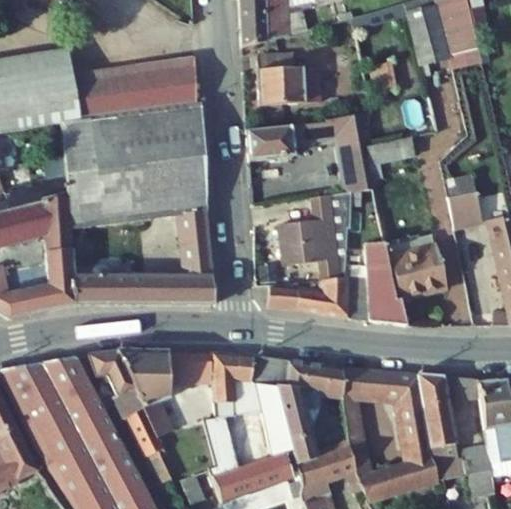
[(290,33),(289,5),(288,0),(237,0),(242,45),(290,33)]
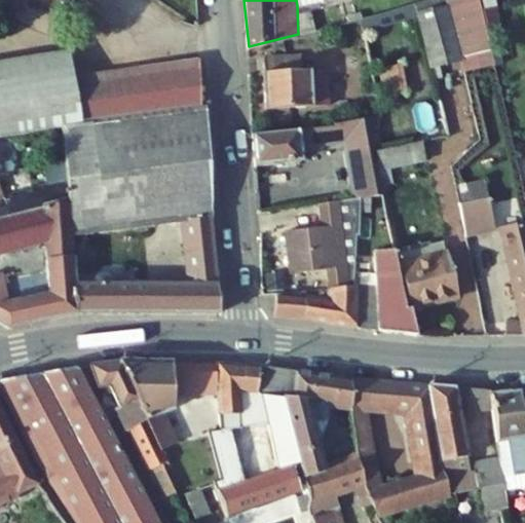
[(432,64),(462,55),(448,0),(419,0),(416,1),(419,15),(430,60),(432,64)]
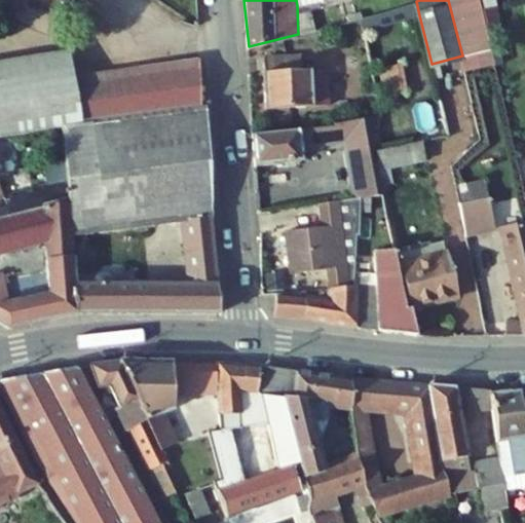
[(363,17),(380,113),(386,113),(423,105),(419,81),(388,86),(377,28),(419,15),(416,1),(363,17)]
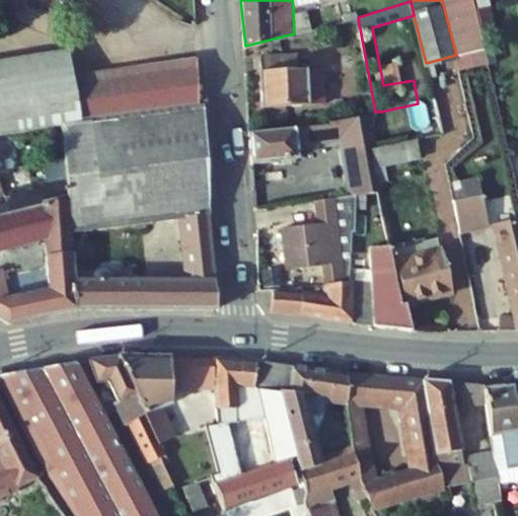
[(0,133),(63,123),(82,120),(74,73),(70,47),(0,58),(0,133)]
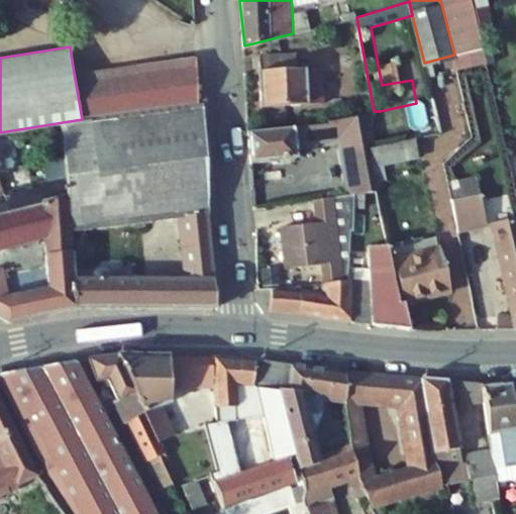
[(263,105),(325,102),(323,66),(298,67),(298,52),(260,54),(263,105)]
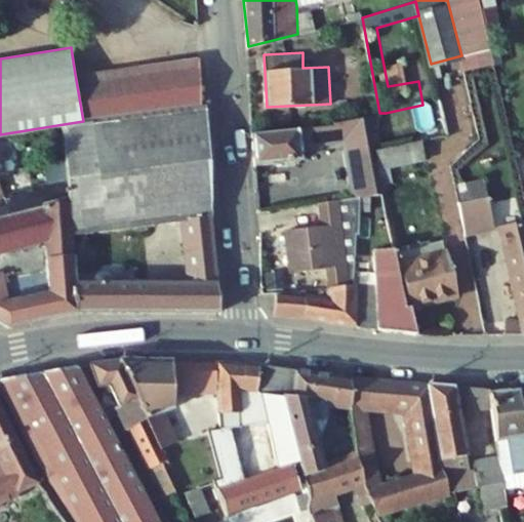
[(201,56),(75,74),(83,121),(202,104),(201,56)]
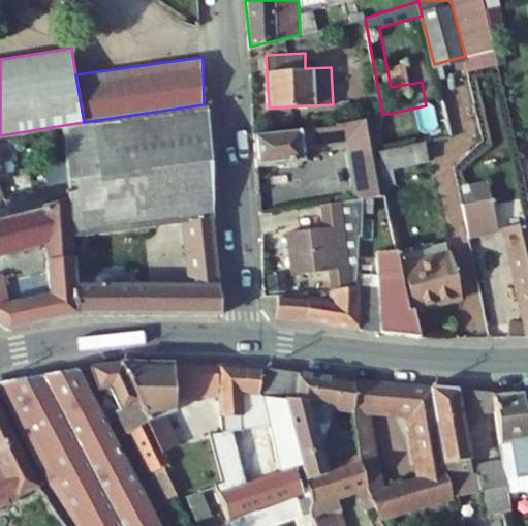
[(437,78),(434,64),(433,60),(424,62),(425,81),(437,78)]
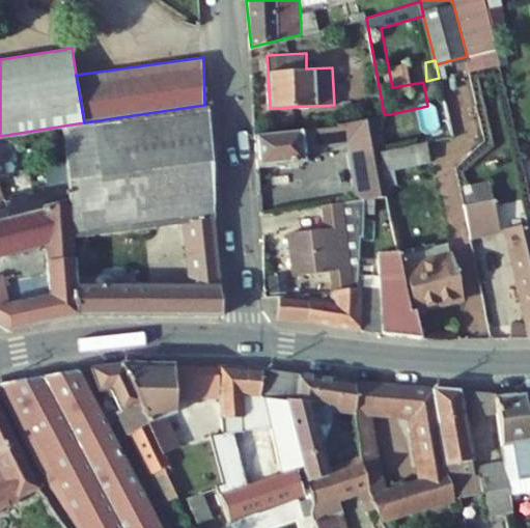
[(447,75),(439,78),(446,100),(450,119),(458,117),(447,75)]
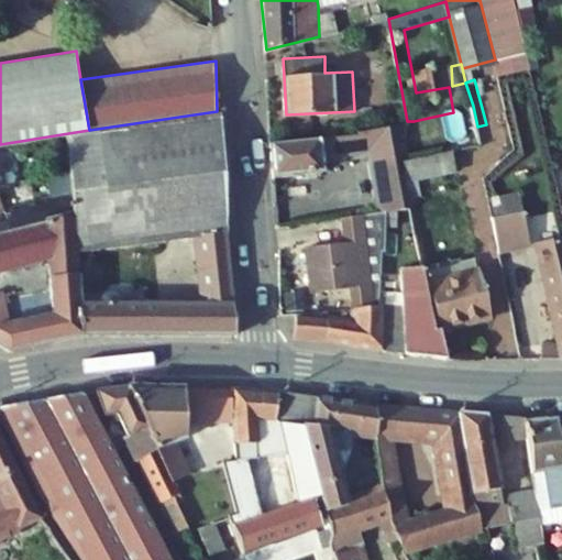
[(452,86),(459,109),(473,106),(465,83),(452,86)]
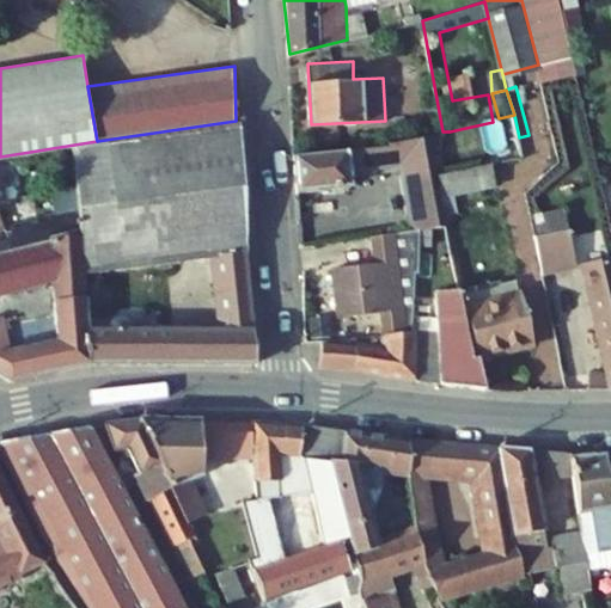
[(242,121),(236,121),(97,141),(74,145),(79,207),(81,232),(85,272),(122,268),(130,330),(87,330),(90,363),(257,364),(246,251),(242,121)]
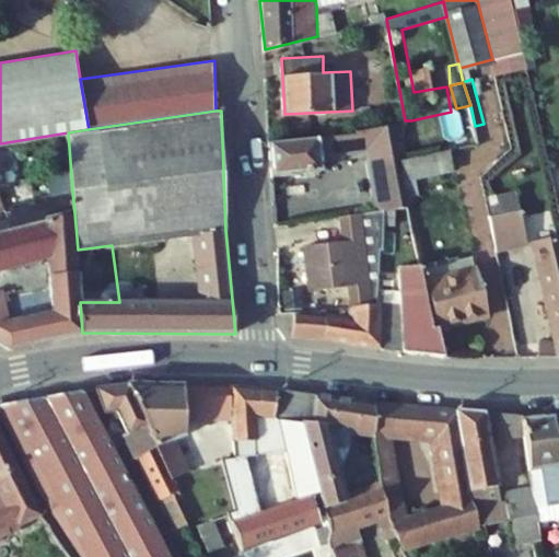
[(405,120),(338,135),(269,141),(272,175),(323,170),(322,157),(365,152),(368,164),(376,210),(385,208),(410,205),(405,180),(400,158),(397,138),(407,136),(405,130),(412,128),(411,120),(405,120)]
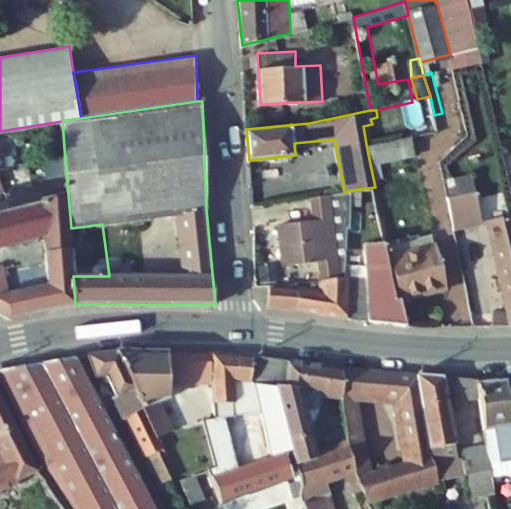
[(370,164),(415,155),(411,135),(366,144),(370,164)]
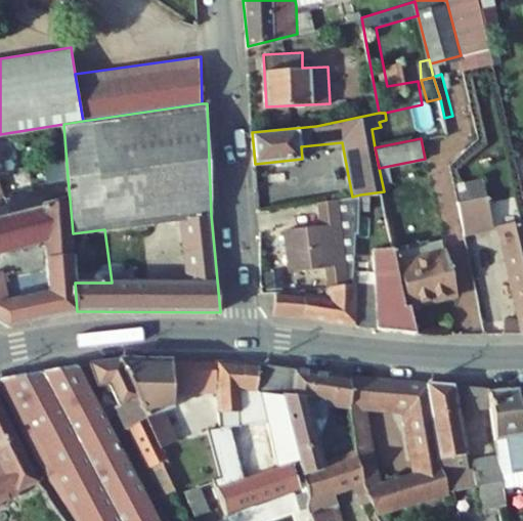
[(342,142),(301,146),(302,159),(344,154),(342,142)]
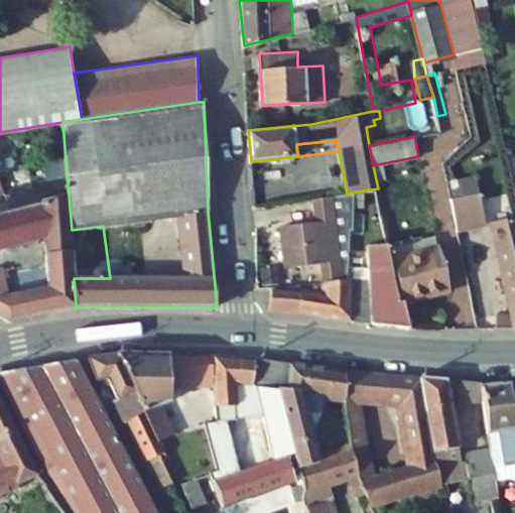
[(0,172),(9,170),(0,143),(0,172)]
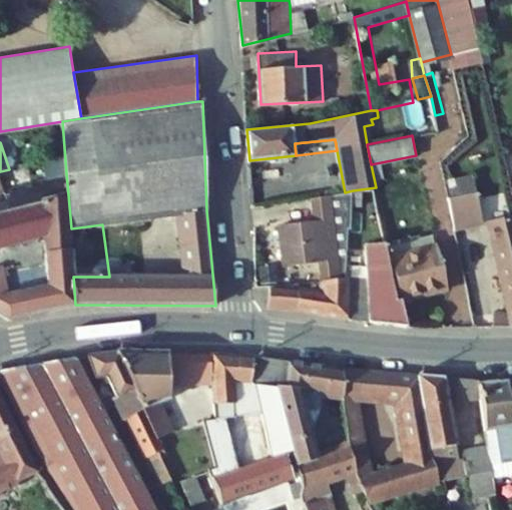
[(66,173),(2,190),(0,182),(0,212),(68,194),(66,173)]
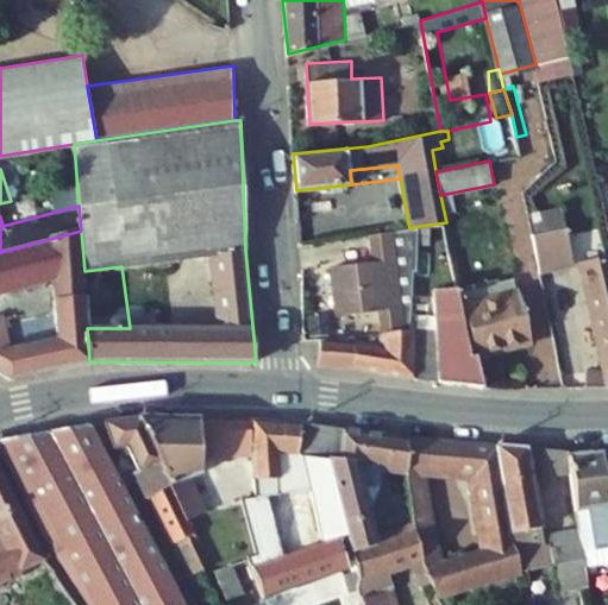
[(562,208),(530,215),(533,234),(566,227),(562,208)]
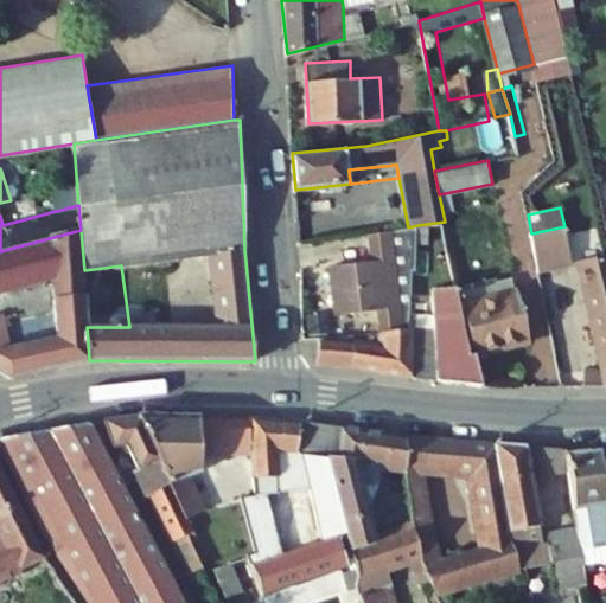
[(408,327),(409,310),(413,269),(415,269),(418,225),(408,228),(369,233),(370,260),(329,264),(335,314),(377,308),(378,331),(408,327)]
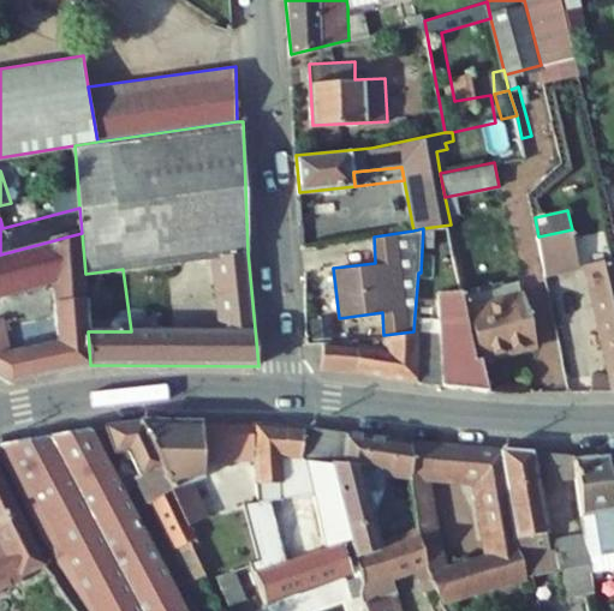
[(579,265),(572,229),(538,237),(546,273),(579,265)]
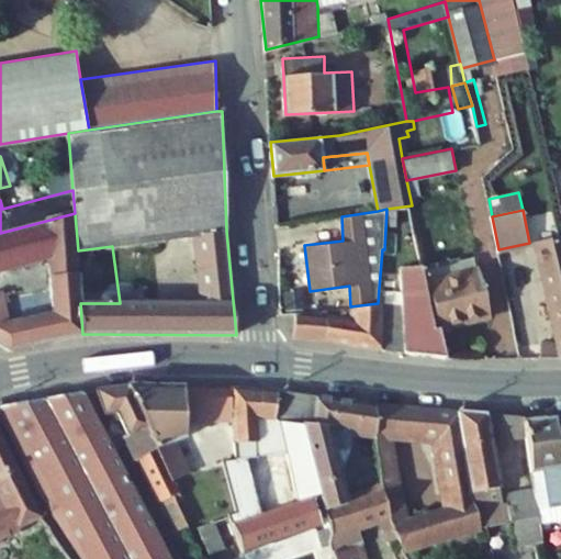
[(0,268),(21,260),(27,278),(25,279),(30,289),(18,292),(19,298),(0,303),(0,343),(11,349),(82,334),(80,303),(78,250),(75,213),(0,233),(0,268)]
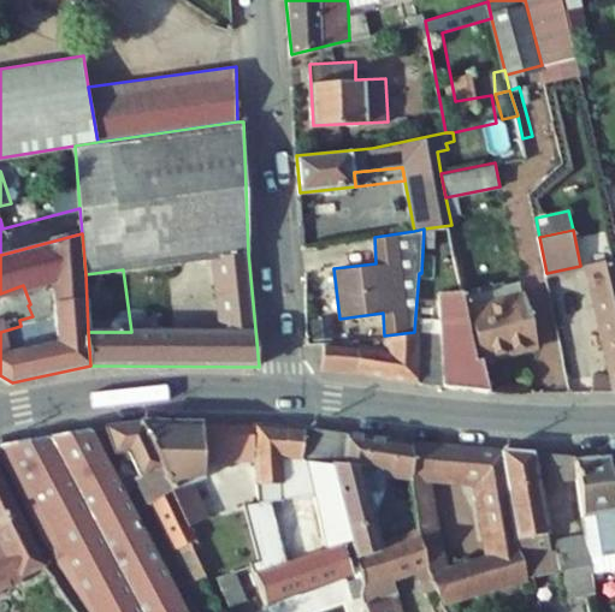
[(614,256),(587,263),(613,373),(614,380),(614,256)]
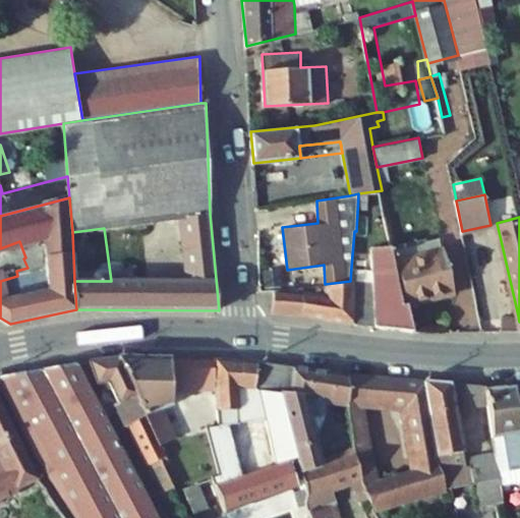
[(396,247),(407,302),(407,305),(456,292),(441,237),(396,247)]
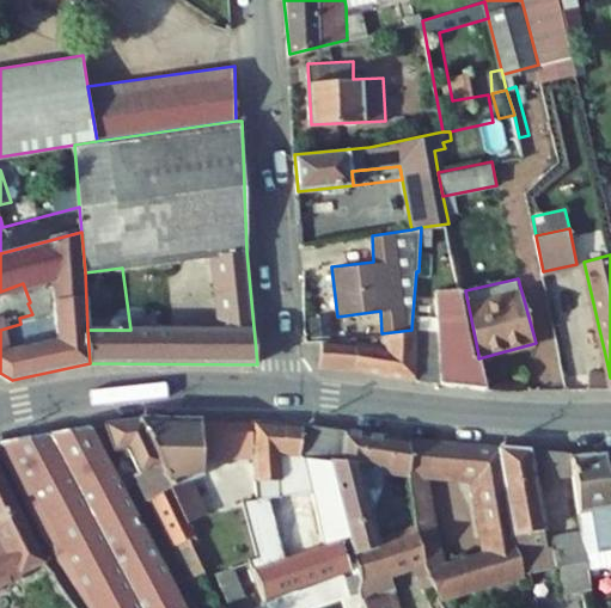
[(417,379),(487,388),(478,358),(478,355),(474,357),(460,289),(438,289),(439,314),(413,313),(411,330),(417,329),(417,379)]
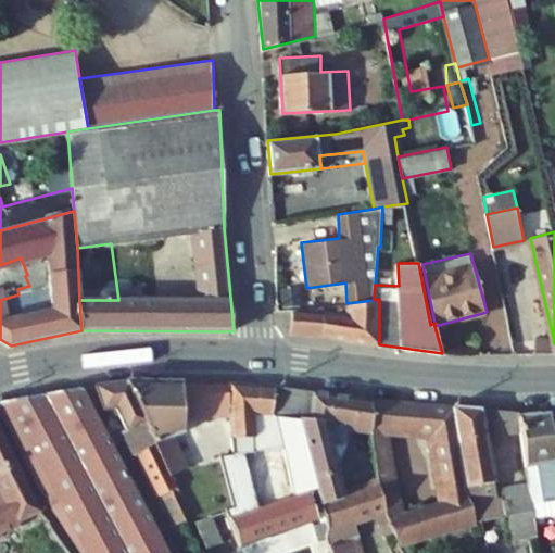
[(301,308),(301,332),(379,344),(379,299),(374,300),(347,303),(345,315),(326,312),(325,305),(301,308)]
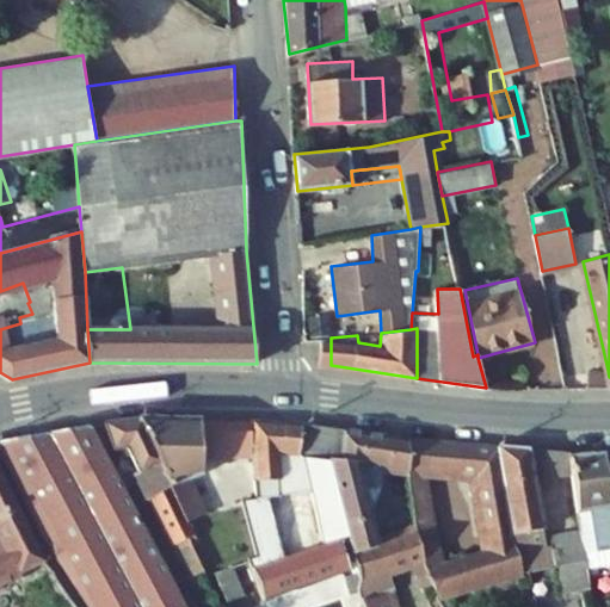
[(609,377),(608,370),(584,370),(584,386),(609,386),(609,377)]
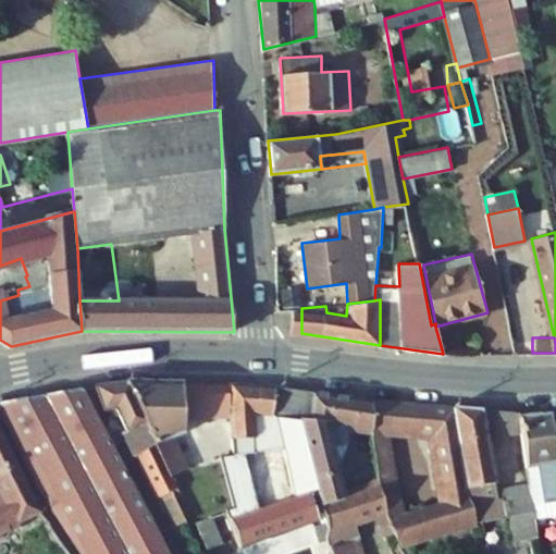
[(138,454),(158,444),(130,380),(94,384),(108,411),(120,411),(128,429),(124,430),(136,455),(138,454)]
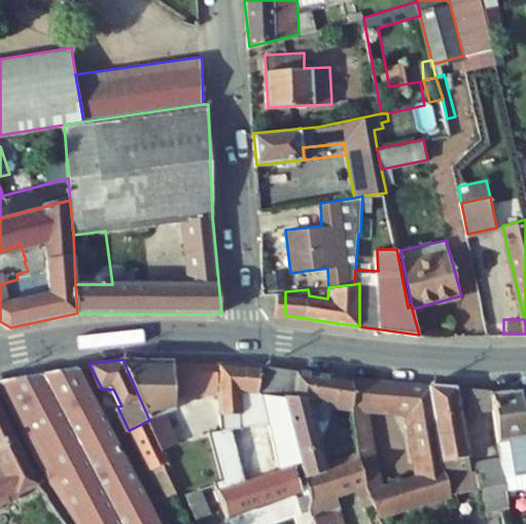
[(175,393),(173,361),(123,359),(149,420),(170,462),(186,454),(167,412),(177,407),(175,393)]
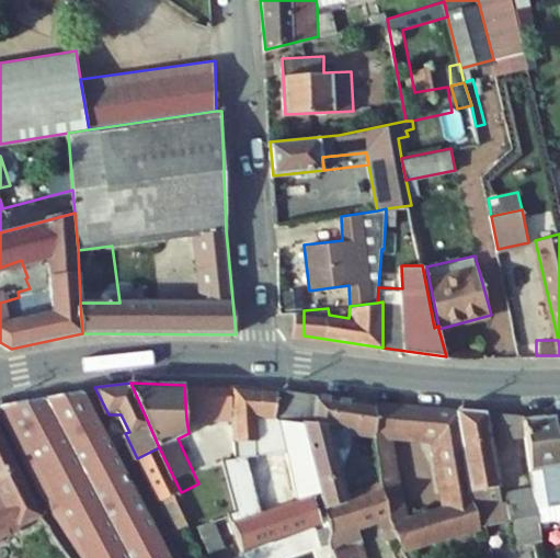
[(213,431),(231,430),(227,384),(209,384),(213,431)]
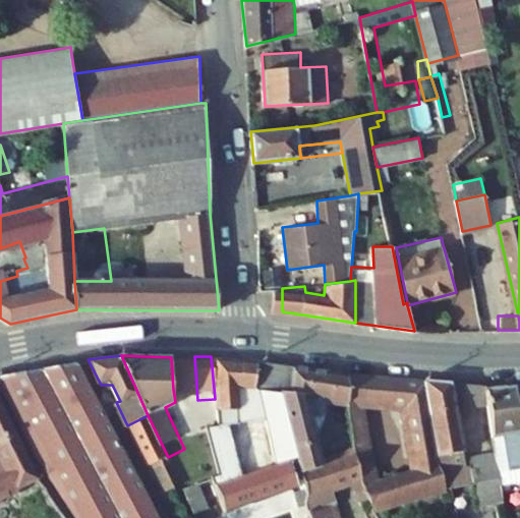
[(225,474),(214,478),(225,511),(298,488),(291,463),(299,461),(284,394),(292,395),(295,365),(256,361),(256,391),(263,392),(280,463),(248,474),(233,424),(242,423),(239,390),(236,359),(217,356),(220,399),(215,399),(218,425),(211,427),(225,474)]
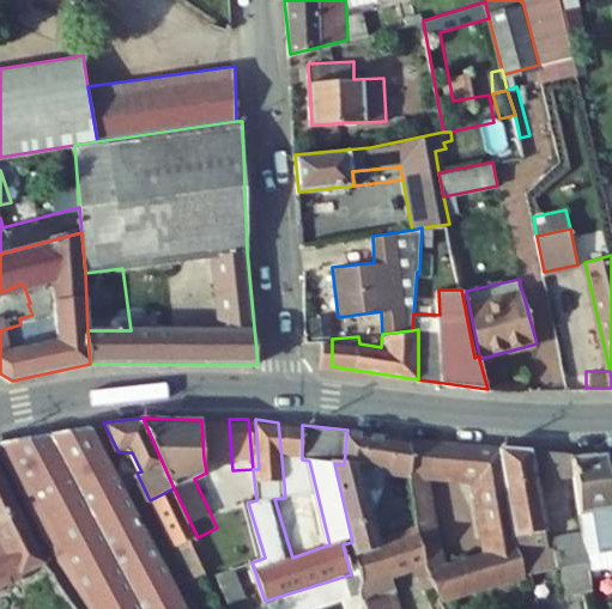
[(248,419),(253,469),(259,469),(255,419),(248,419)]
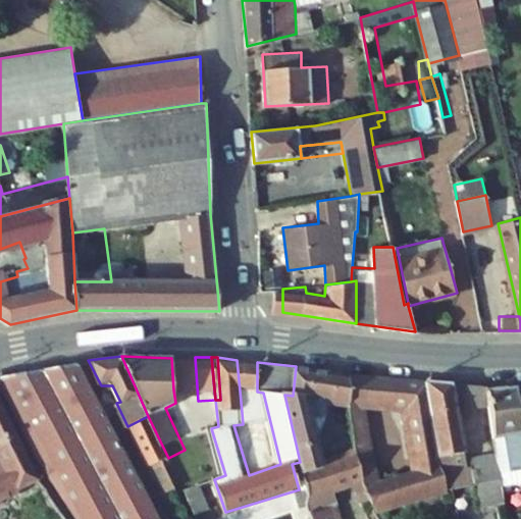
[(90,385),(101,385),(88,360),(77,362),(90,385)]
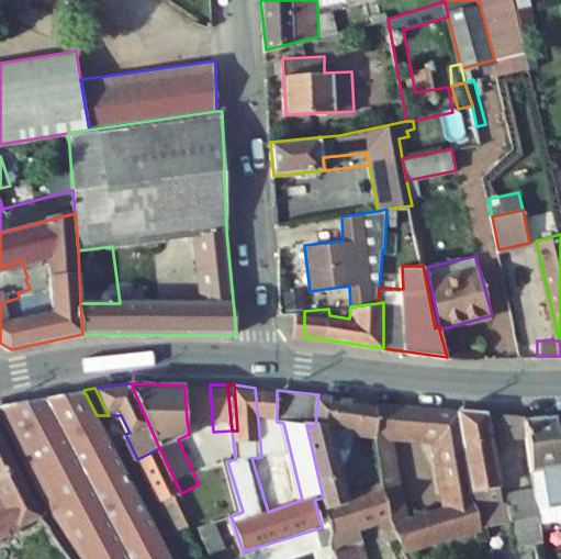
[(277,390),(255,388),(258,421),(277,422),(277,390)]
